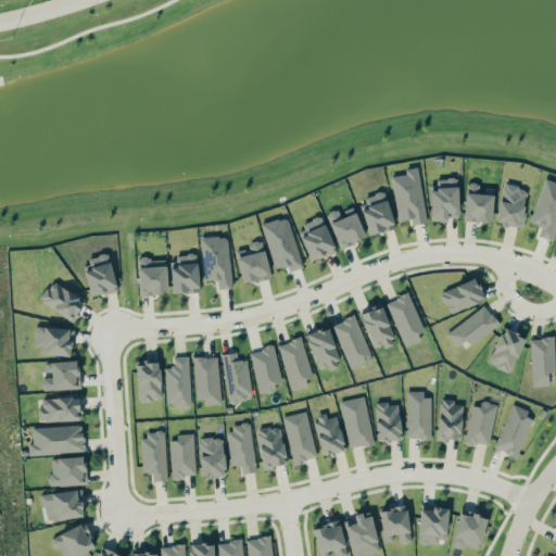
[(426,222),(417,166),(405,168),(406,174),(391,176),(397,220),(412,218),(412,224),(426,222)]
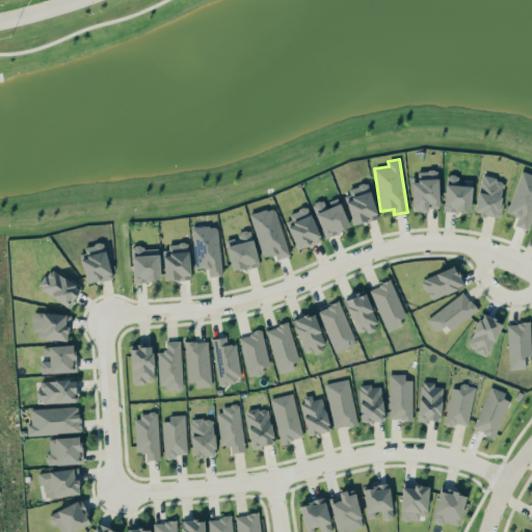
[(531,218),(531,174),(521,170),(507,213),(517,216),(514,224),(529,230),(531,218)]
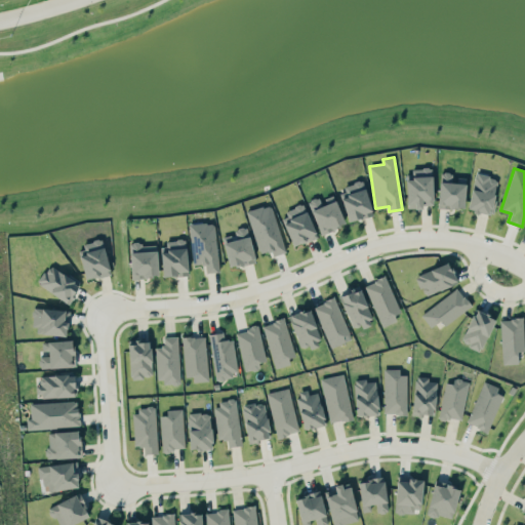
[(405,170),(406,208),(422,208),(421,205),(433,205),(432,169),(405,170)]
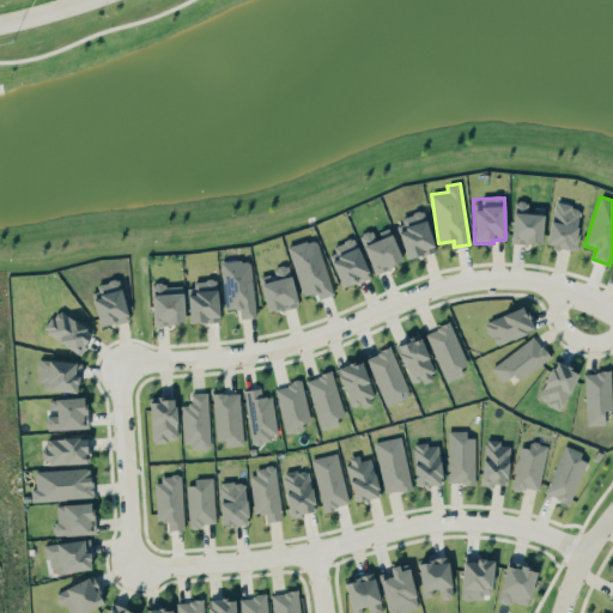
[(511,242),(541,244),(544,208),(529,207),(529,201),(514,201),(511,242)]
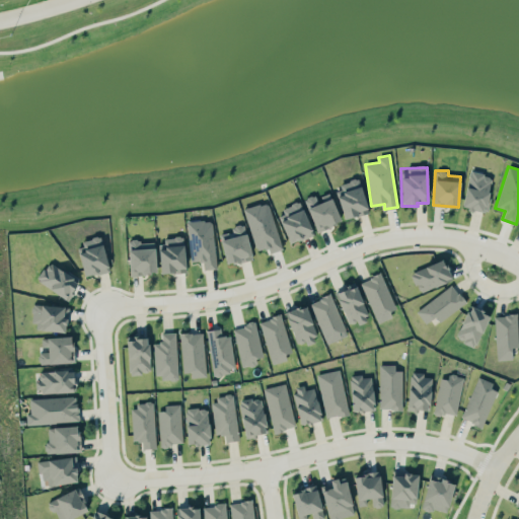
[(493,175),(469,171),(462,208),(486,212),(493,175)]
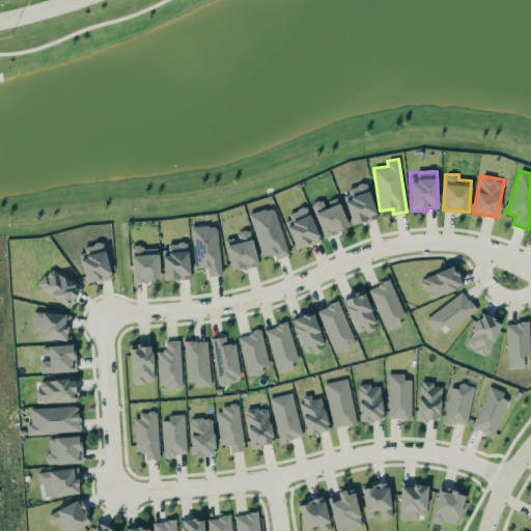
[(376,218),(367,183),(345,188),(350,199),(345,200),(352,224),(376,218)]
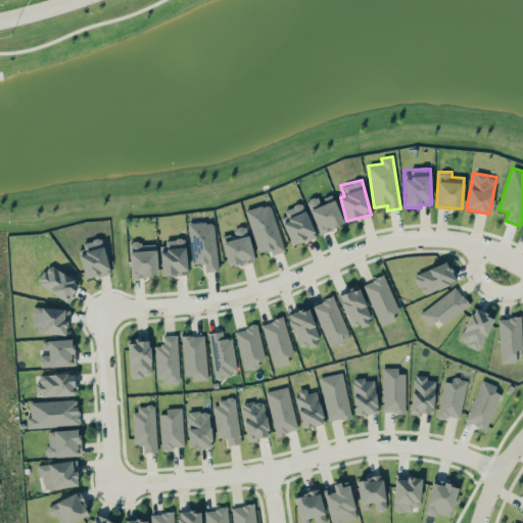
[(307,199),(317,232),(342,226),(333,194),(319,199),(318,196),(307,199)]
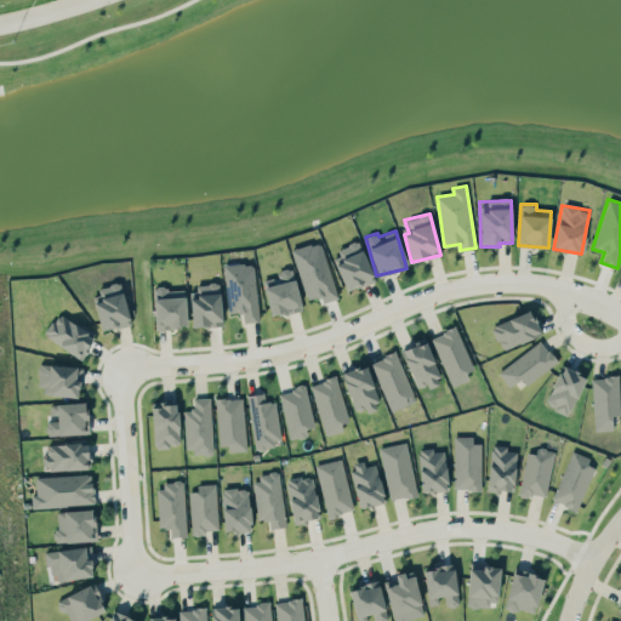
[(320,296),(322,302),(336,298),(323,241),(292,249),(305,300),(320,296)]
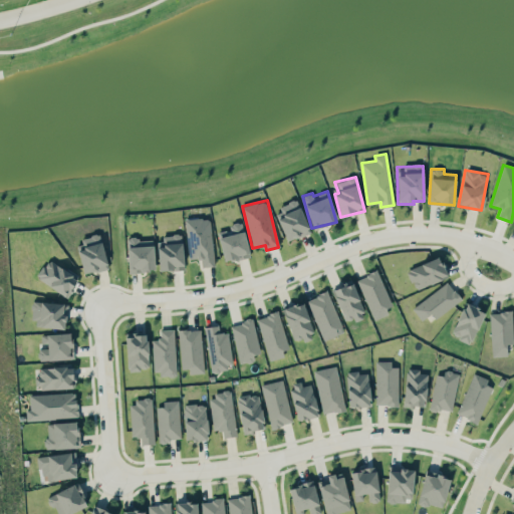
[(310,232),(297,201),(274,210),(287,241),(310,232)]
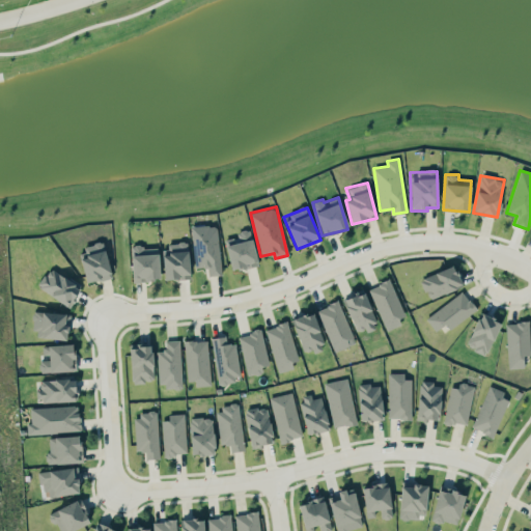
[(194,268),(207,268),(207,276),(221,275),(218,224),(191,226),(194,268)]
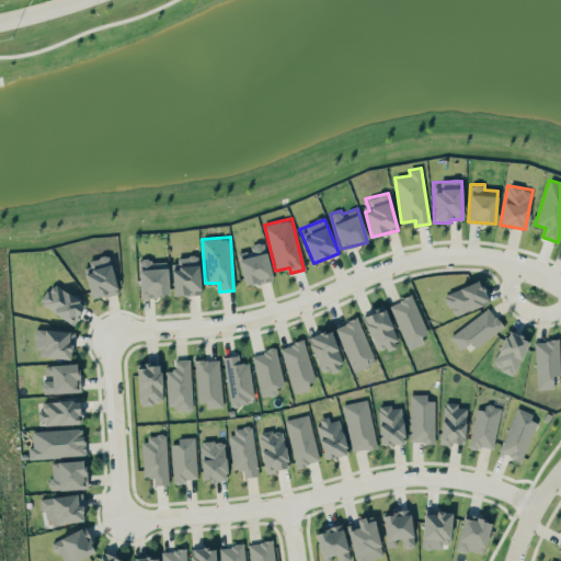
[(273,279),(264,244),(237,252),(245,286),(273,279)]
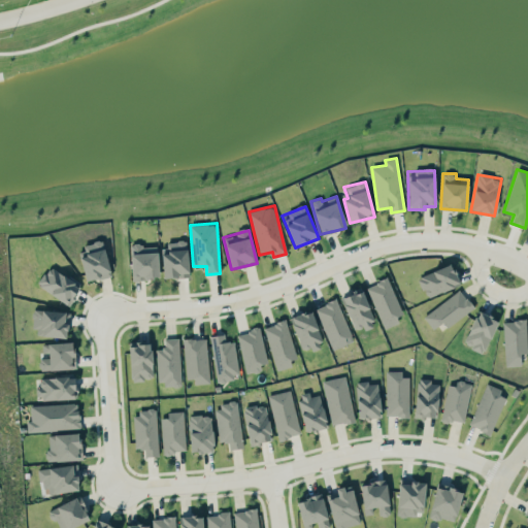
[(163,277),(188,276),(187,240),(162,241),(163,277)]
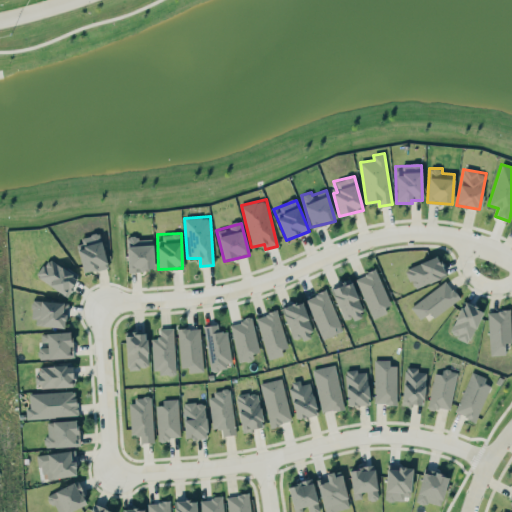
[(106,268),(101,235),(77,239),(82,272),(106,268)]
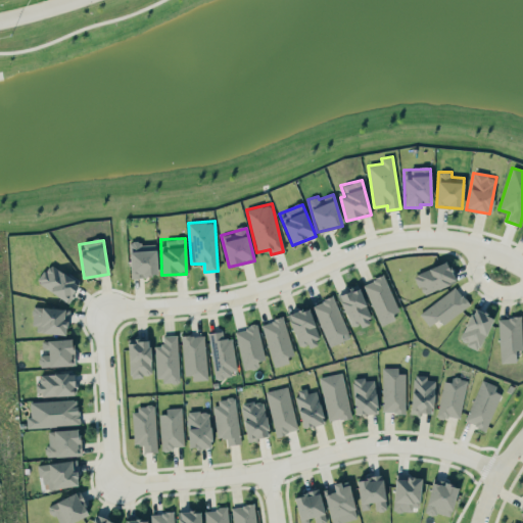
[(155,242),(129,243),(130,277),(156,276),(155,242)]
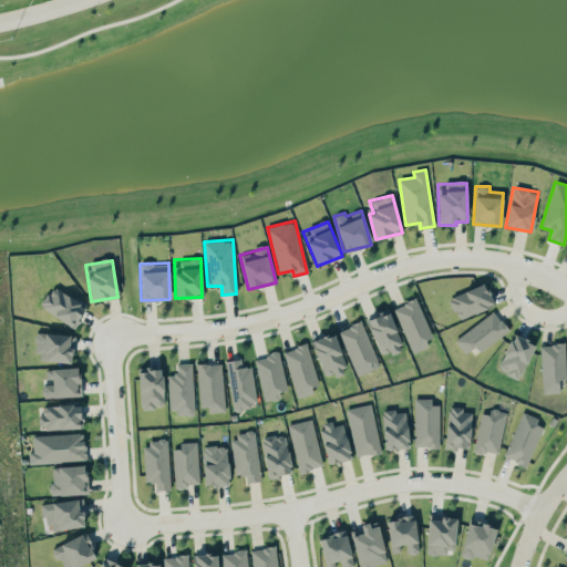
[(74,327),(88,306),(53,285),(40,307),(74,327)]
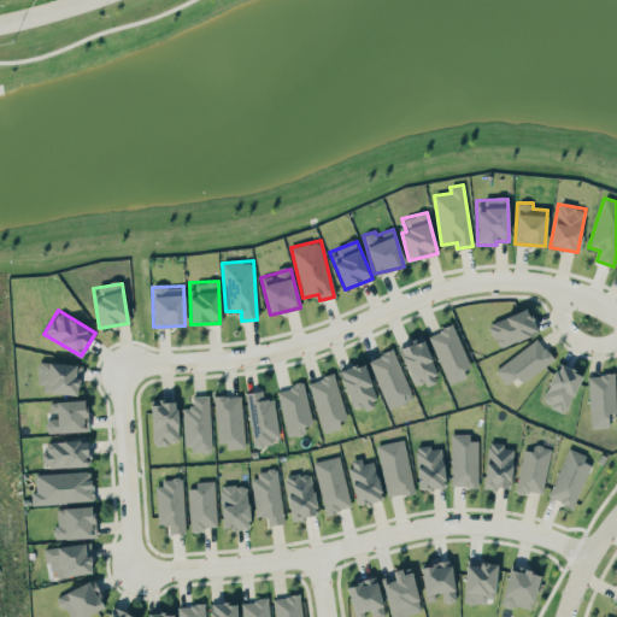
[(497,346),(536,335),(528,310),(489,322),(497,346)]
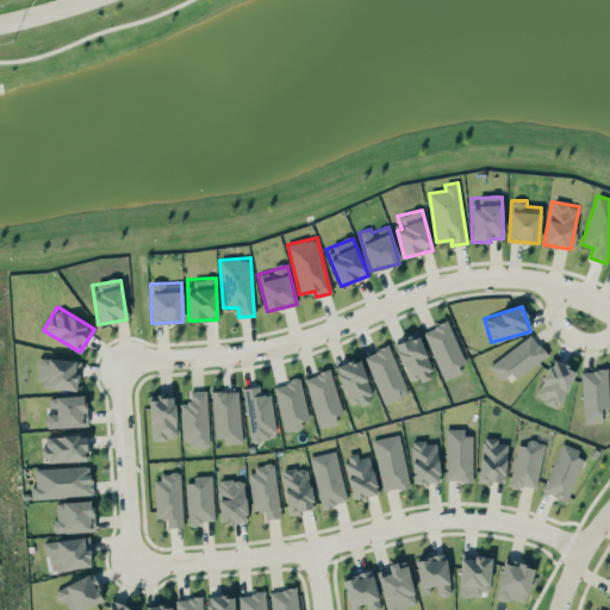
[(423,331),(443,378),(467,367),(448,321),(423,331)]
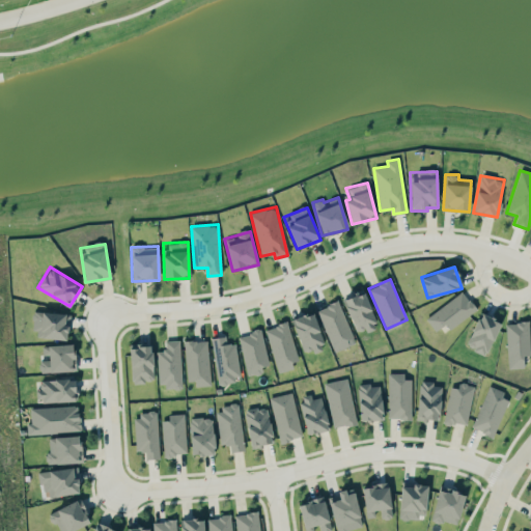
[(365,289),(343,297),(356,334),(376,327),(365,289)]
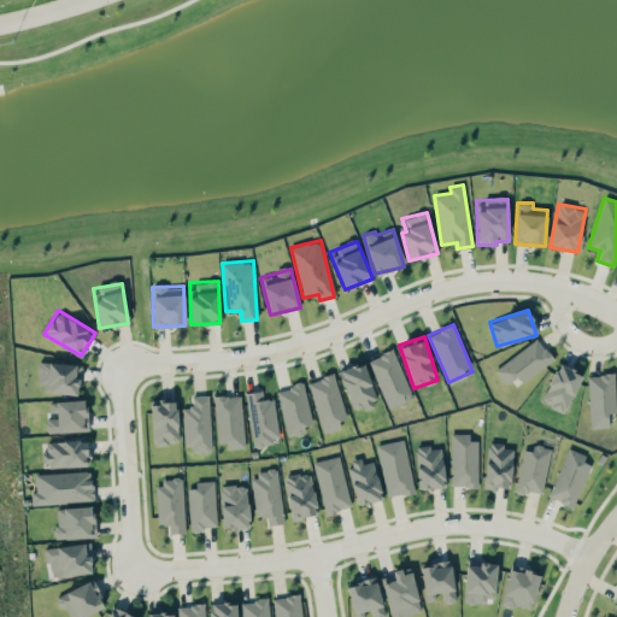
[(506,385),(517,376),(523,383),(553,359),(536,338),(495,370),(506,385)]
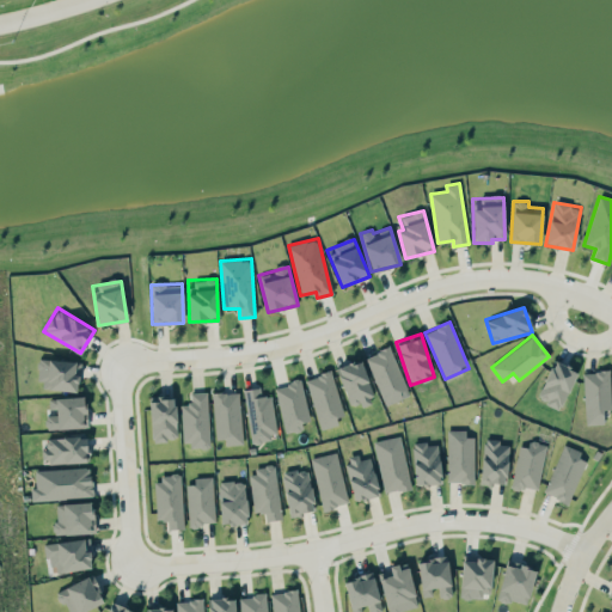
[(365,357),(385,405),(403,398),(401,392),(409,387),(391,346),(365,357)]
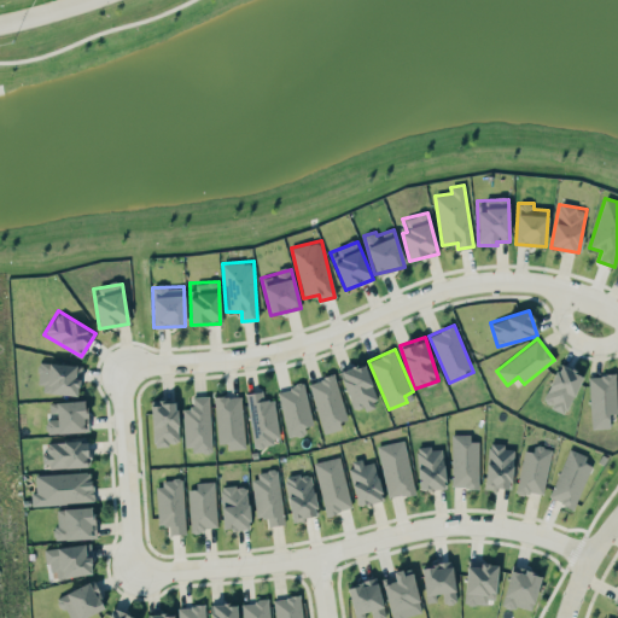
[(79,396),(81,366),(41,361),(39,391),(79,396)]
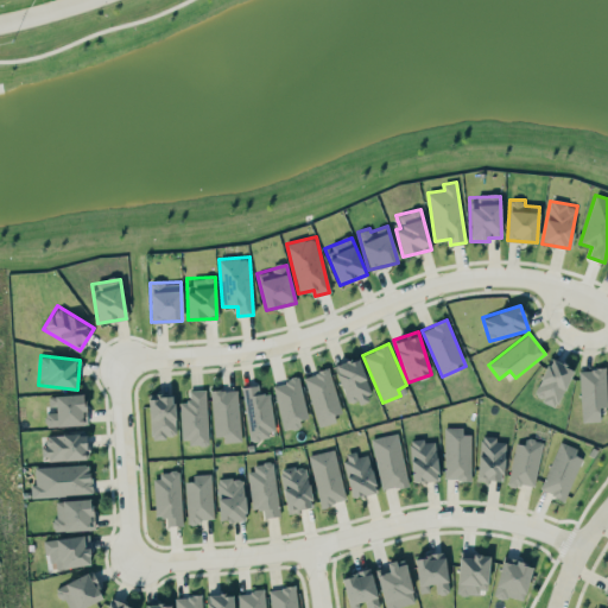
[(336,365),(346,405),(371,399),(360,358),(336,365)]
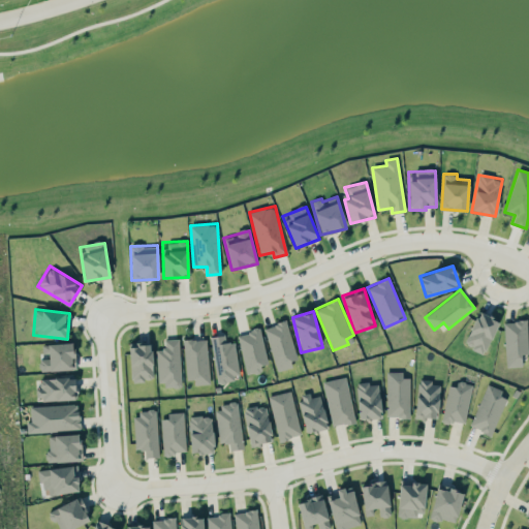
[(486,353),(498,319),(476,312),(465,346),(486,353)]
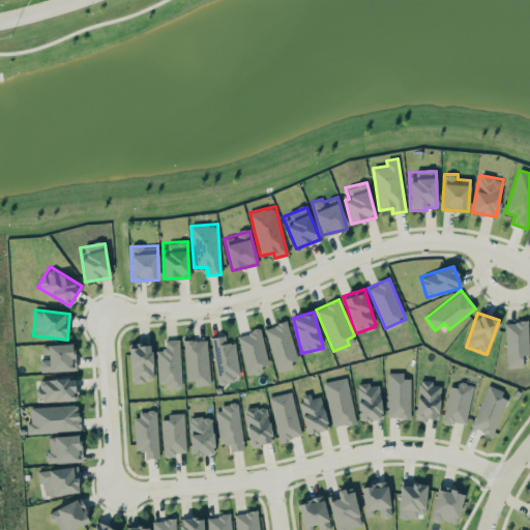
[(276,370),(299,363),(288,321),(265,327),(276,370)]
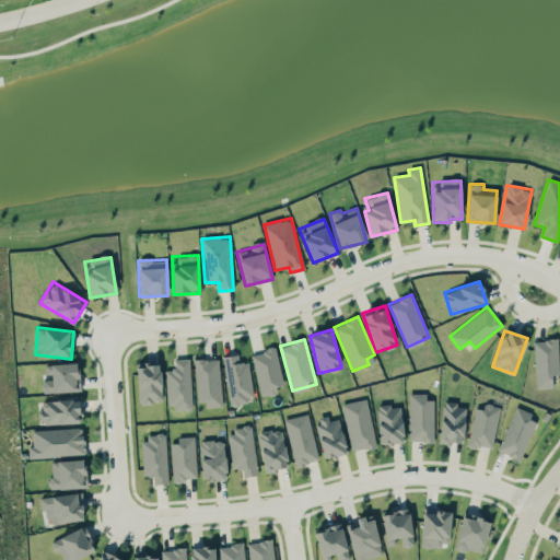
[(551,374),(559,374),(558,339),(534,340),(535,388),(552,387),(551,374)]
